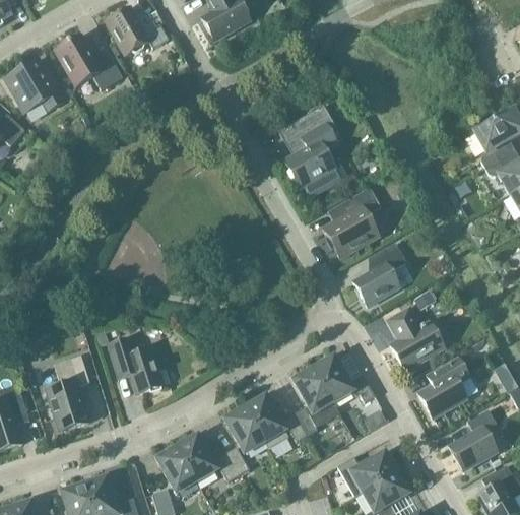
[(0,0),(0,16),(8,12),(5,7),(16,1),(15,0),(0,0)]
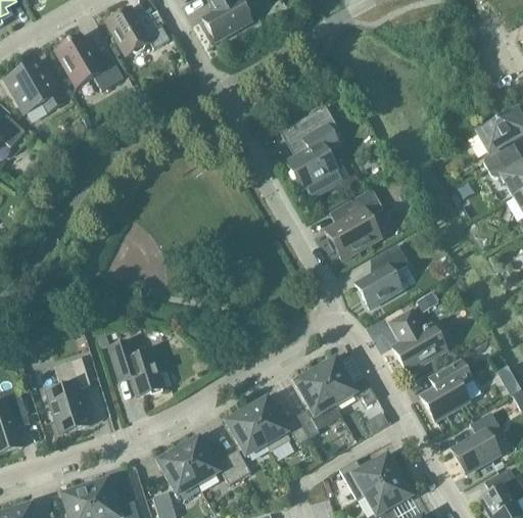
[(214,9),(202,16),(216,40),(251,19),(248,15),(249,10),(245,2),(240,1),(239,0),(208,0),(214,9)]
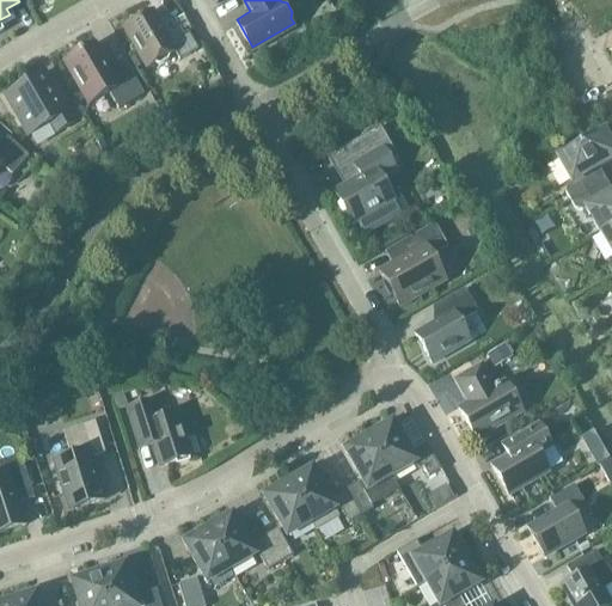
[(153,6),(123,23),(147,63),(153,60),(159,61),(167,56),(170,50),(188,38),(175,14),(161,22),(153,6)]
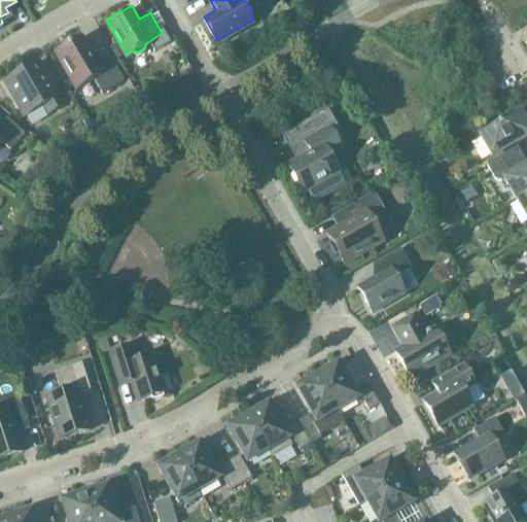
[(159,9),(151,14),(159,27),(166,22),(159,9)]
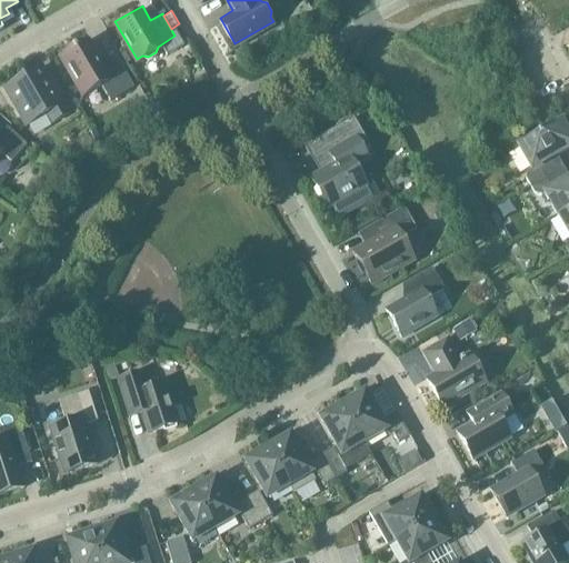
[(89,37),(60,53),(82,92),(101,81),(110,97),(133,83),(117,54),(103,62),(89,37)]
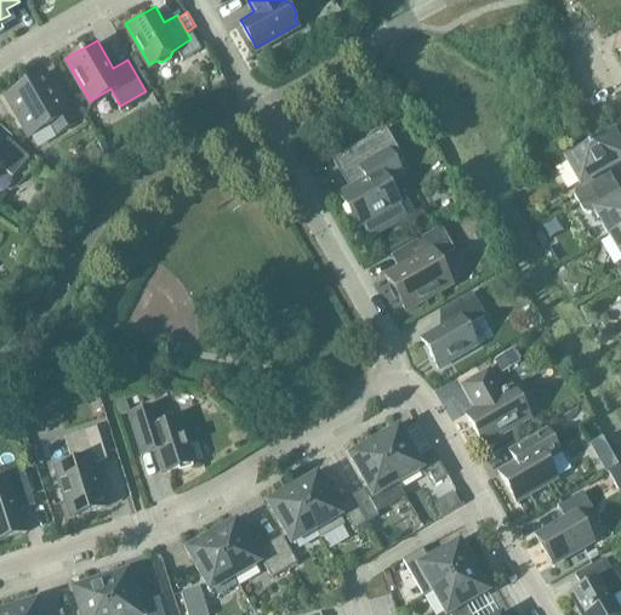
[(141,52),(134,57),(138,66),(146,61),(141,52)]
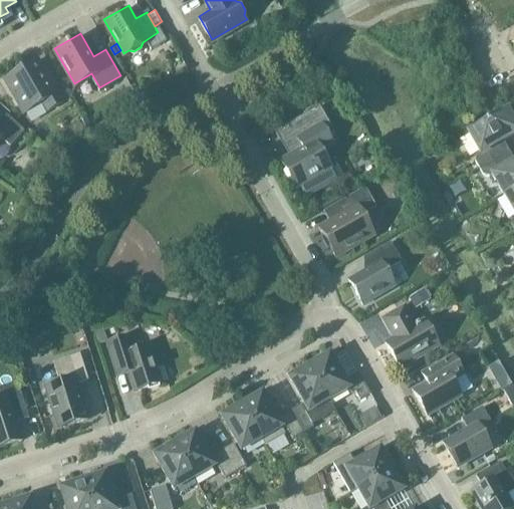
[(27,63),(4,76),(24,110),(43,98),(48,107),(62,99),(42,64),(32,70),(27,63)]
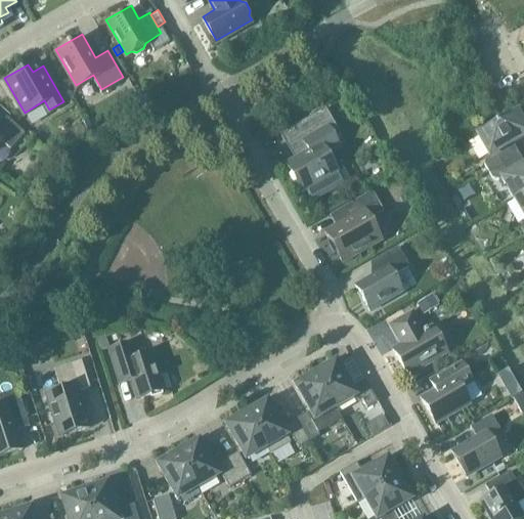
[(325,104),(282,130),(291,144),(293,143),(298,153),(286,161),(302,188),(306,186),(311,196),(343,177),(342,175),(329,153),(335,149),(334,146),(339,143),(334,134),(341,131),(325,104)]
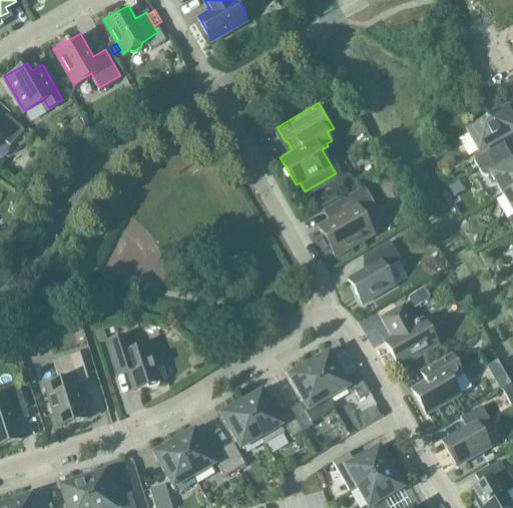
[(474,157),(478,164),(503,149),(497,139),(512,129),(512,118),(512,117),(512,116),(512,114),(506,102),(495,109),(496,111),(466,128),(479,149),(476,151),(474,157)]
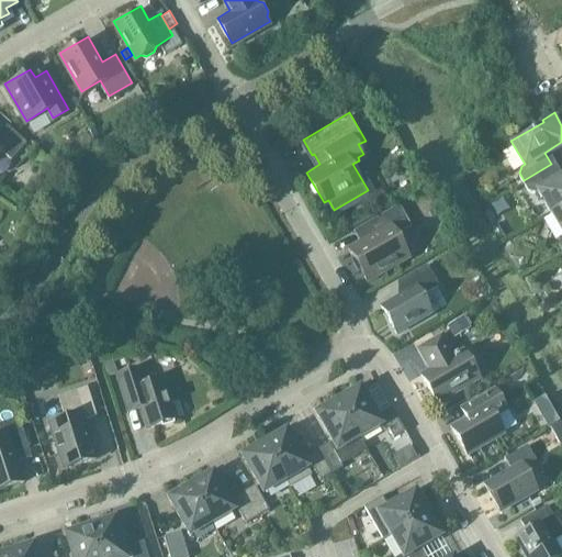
[(0,148),(1,147),(11,156),(26,138),(7,121),(0,129),(0,148)]
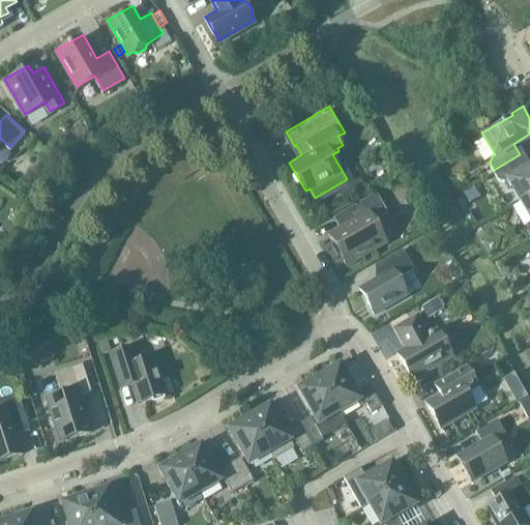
[(507,176),(520,198),(529,191),(529,163),(526,165),(520,154),(494,170),(498,176),(504,178),(507,176)]
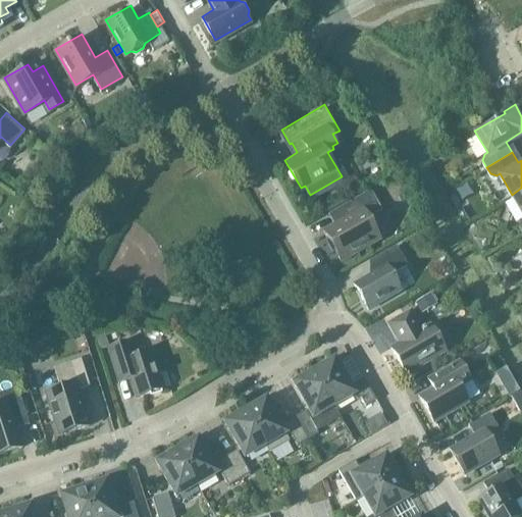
[(371,187),(343,203),(349,213),(324,227),(341,258),(380,236),(368,214),(382,206),(371,187)]
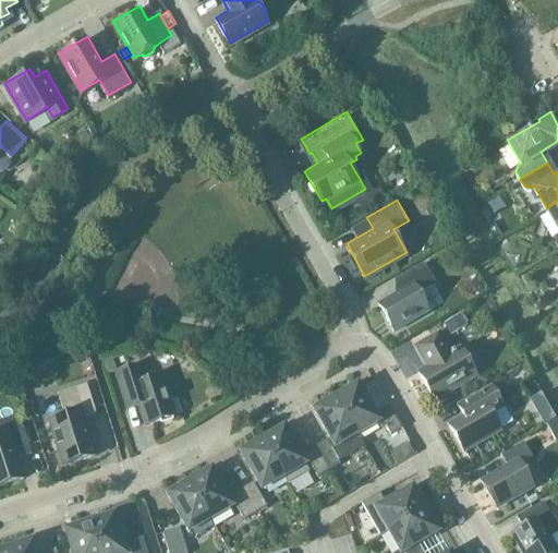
[(557,201),(547,208),(557,227),(557,231),(557,232),(555,239),(557,244),(557,201)]
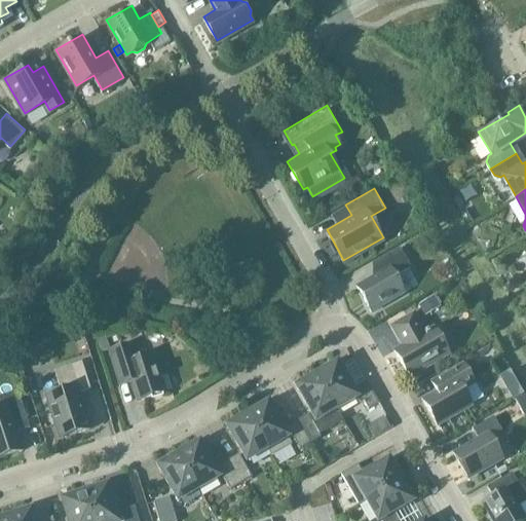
[(379,270),(357,284),(371,308),(404,289),(395,273),(411,264),(400,245),(373,260),(379,270)]
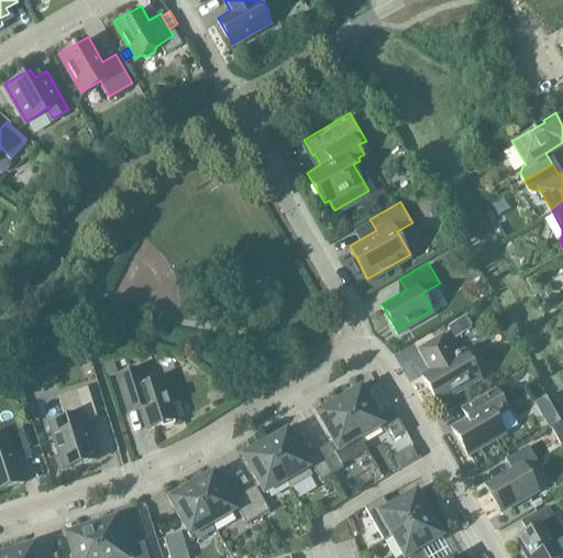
[(464,313),(449,323),(455,334),(471,324),(464,313)]
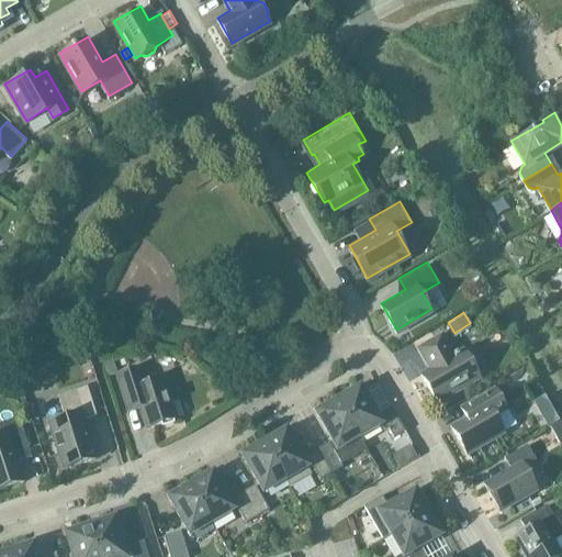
[(442,331),(417,345),(429,366),(420,371),(438,400),(480,375),(463,346),(453,352),(442,331)]
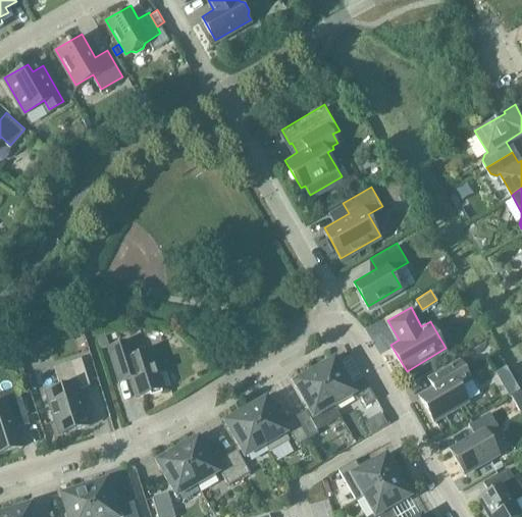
[(119,327),(111,330),(113,337),(121,333),(119,327)]
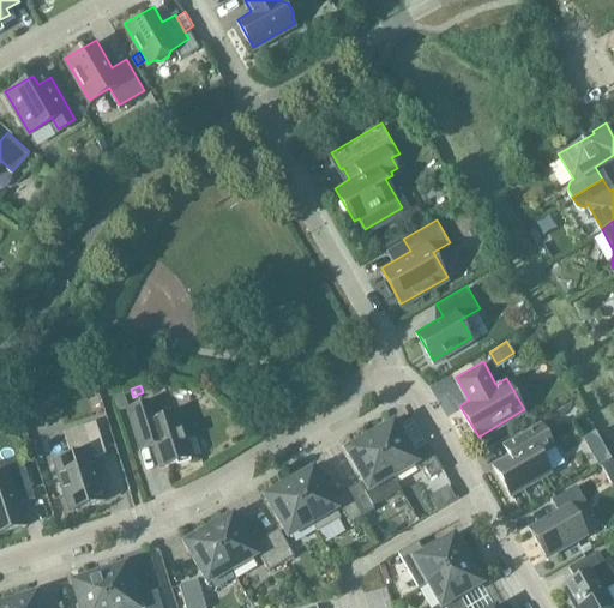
[(124,389),(114,392),(118,407),(128,404),(124,389)]
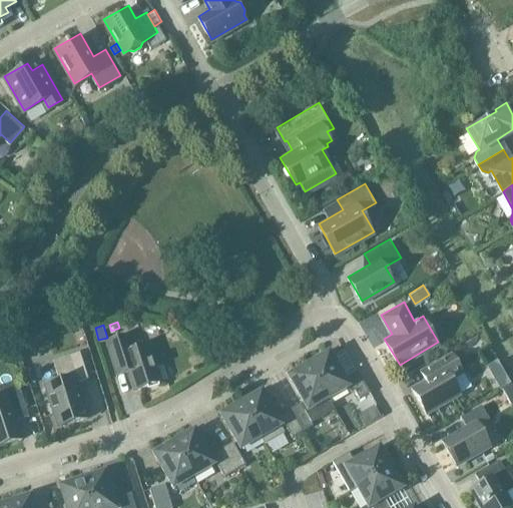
[(31,335),(19,339),(23,351),(35,347),(31,335)]
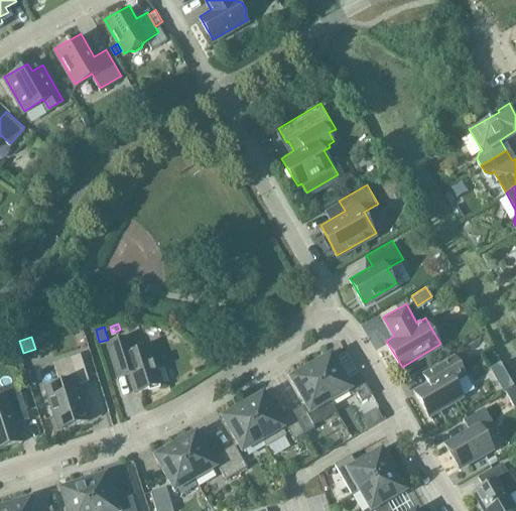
[(107,342),(115,367),(126,364),(135,389),(169,378),(164,363),(157,365),(150,344),(133,350),(130,340),(120,344),(118,338),(107,342)]
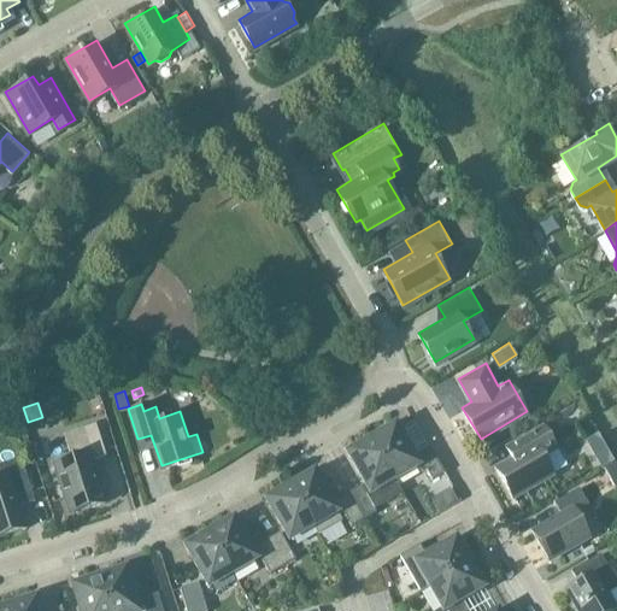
[(372,435),(395,475),(418,462),(395,422),(394,423),(392,418),(376,428),(378,432),(372,435)]
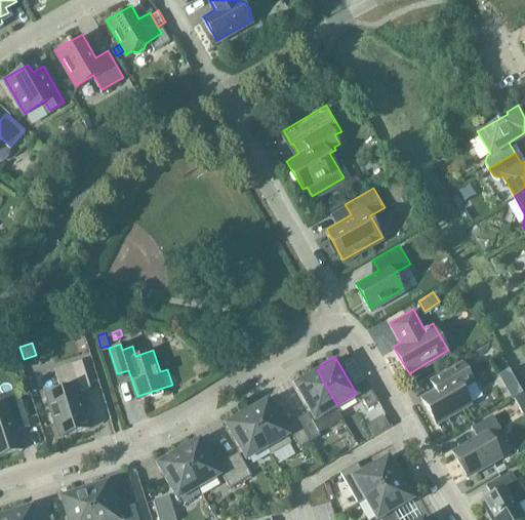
[(46,393),(59,434),(89,425),(78,389),(90,385),(82,357),(54,365),(62,388),(46,393)]
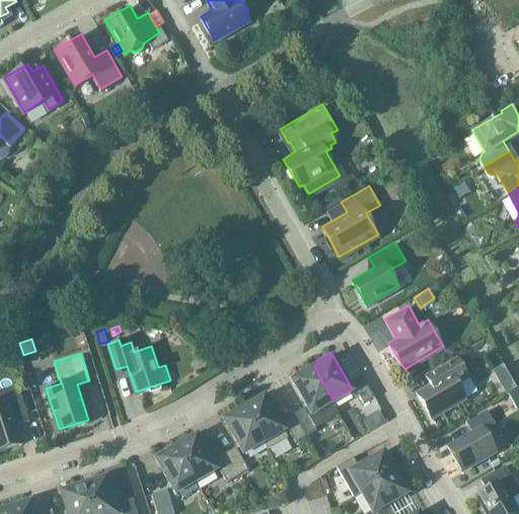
[(435,368),(441,379),(418,392),(431,416),(465,395),(457,382),(468,375),(457,355),(435,368)]
